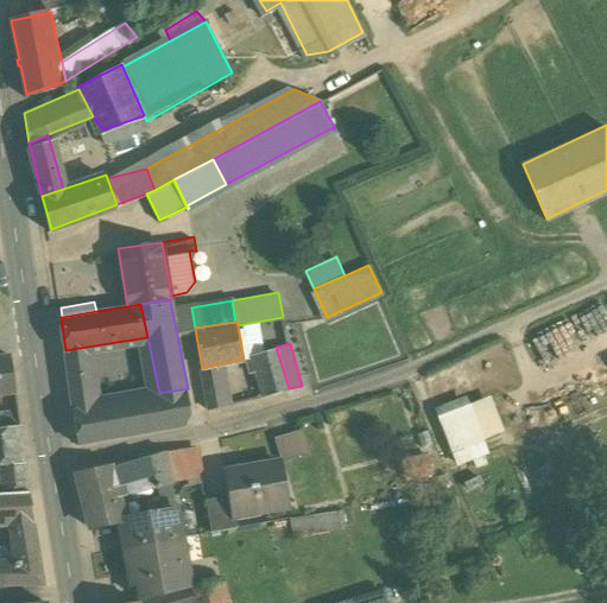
[(87,347),(65,350),(74,408),(95,404),(87,347)]
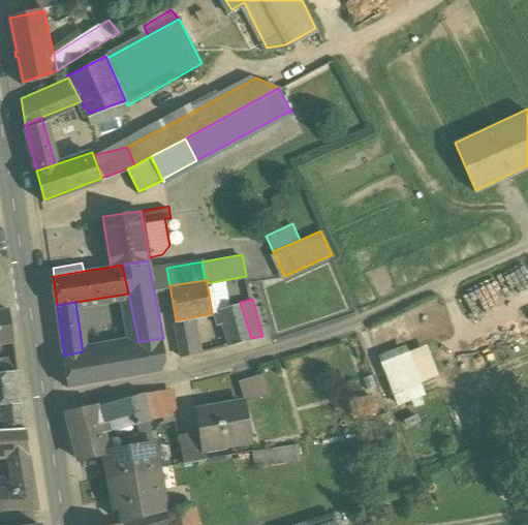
[(240,302),(222,307),(231,343),(251,338),(240,302)]
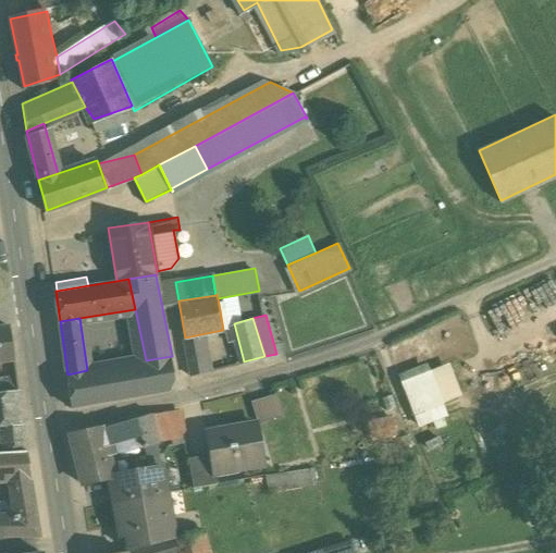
[(0,326),(0,360),(14,358),(10,323),(0,326)]
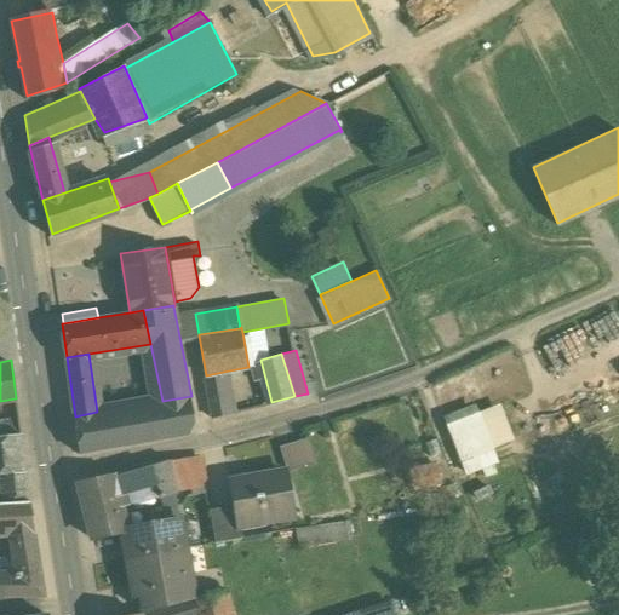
[(223,372),(206,375),(213,417),(230,412),(223,372)]
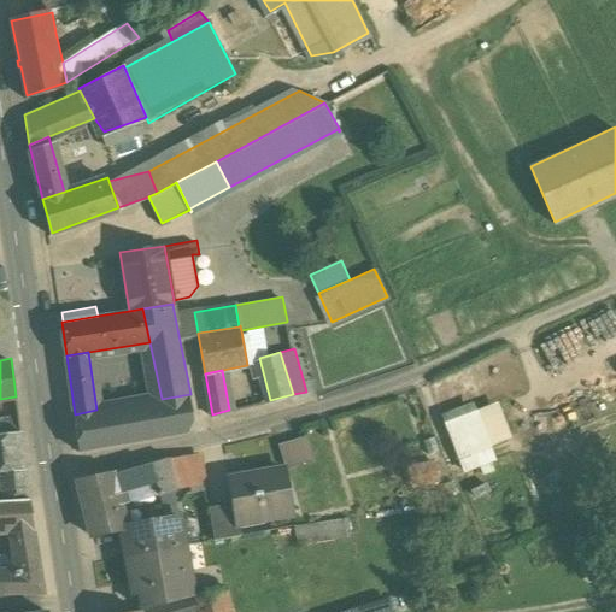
[(162,399),(152,401),(156,436),(169,434),(189,429),(194,419),(192,394),(162,399)]
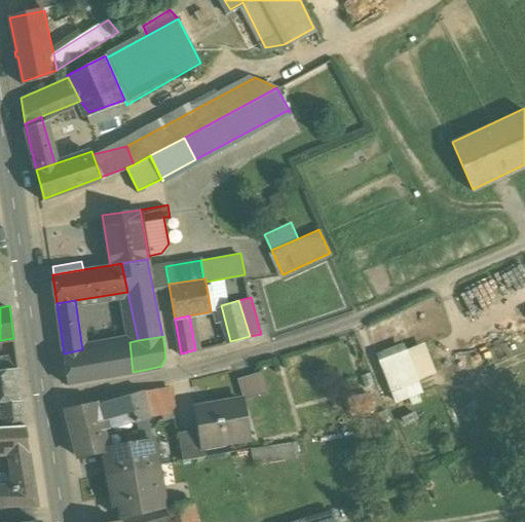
[(439,369),(424,336),(377,357),(391,390),(416,380),(439,369)]
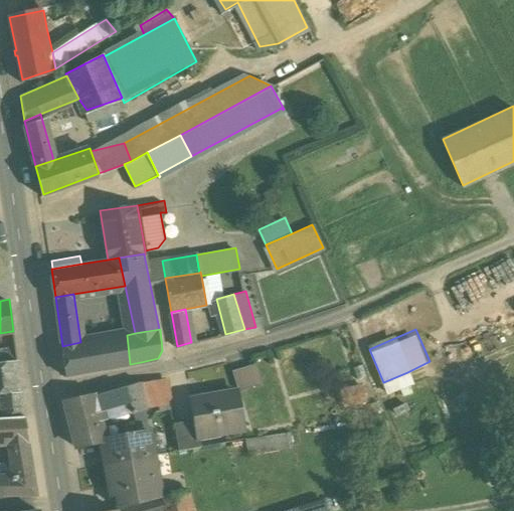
[(80,342),(62,346),(66,375),(130,364),(127,335),(80,342)]
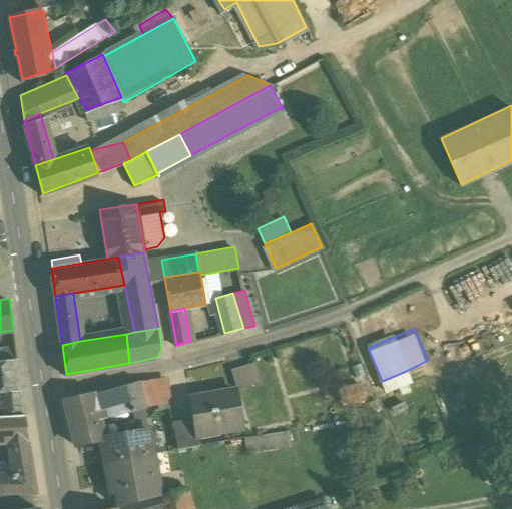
[(15,346),(0,347),(0,359),(0,360),(17,359),(15,346)]
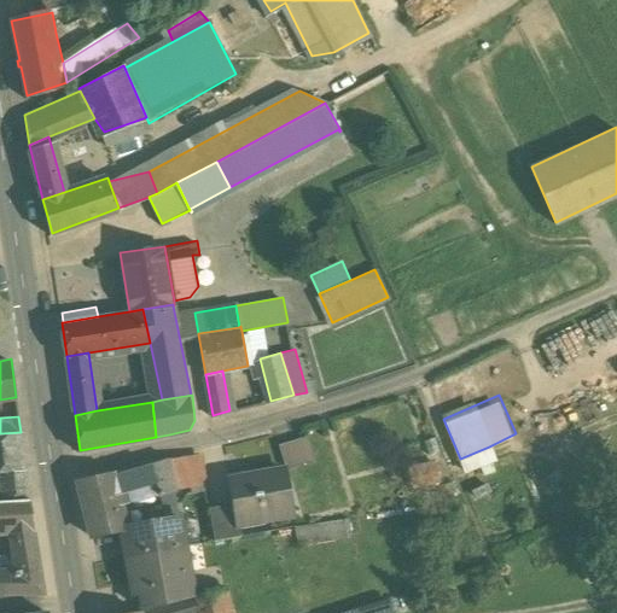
[(0,433),(0,472),(27,470),(21,432),(0,433)]
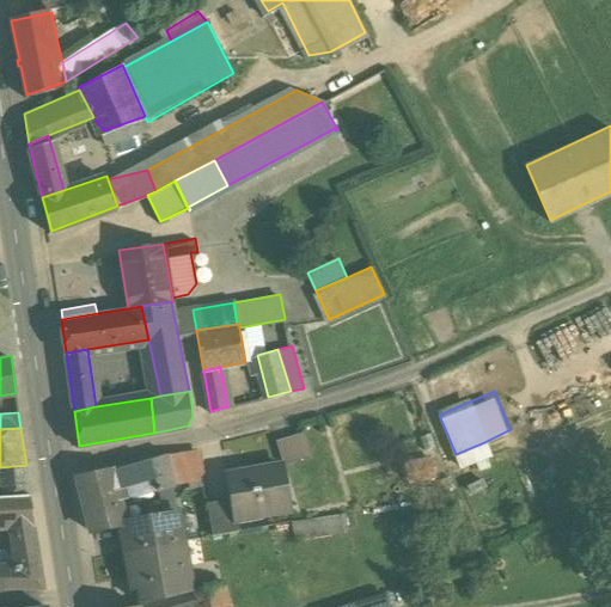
[(301,431),(279,437),(286,461),(309,454),(301,431)]
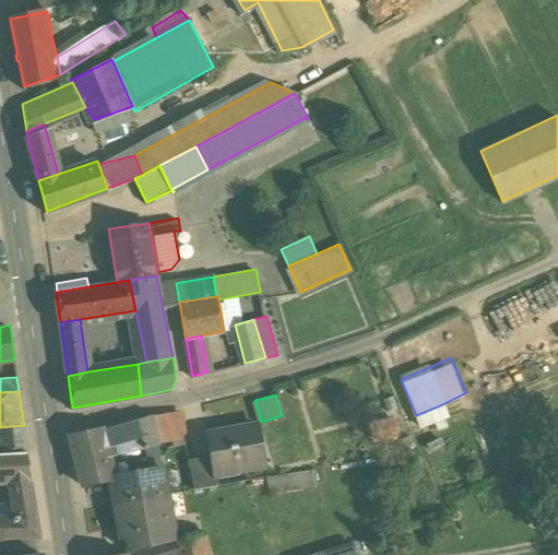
[(442,404),(416,415),(422,427),(447,416),(442,404)]
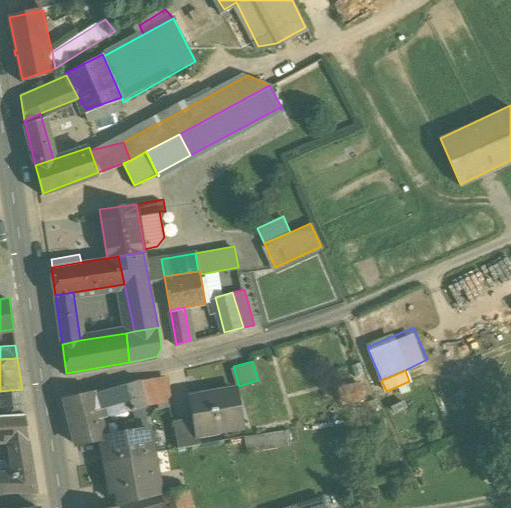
[(168,374),(141,379),(148,404),(173,399),(168,374)]
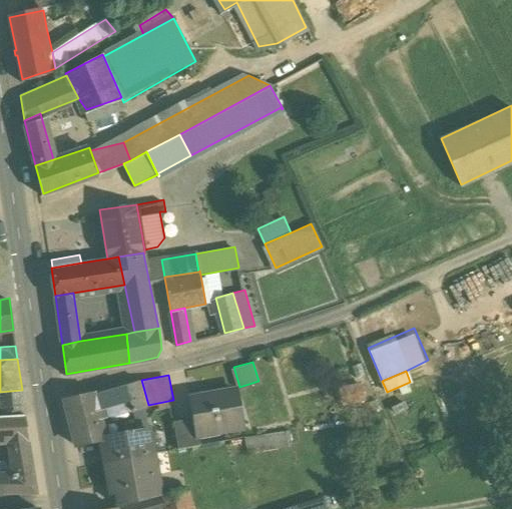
[(141,380),(125,384),(130,400),(132,410),(144,406),(148,405),(141,380)]
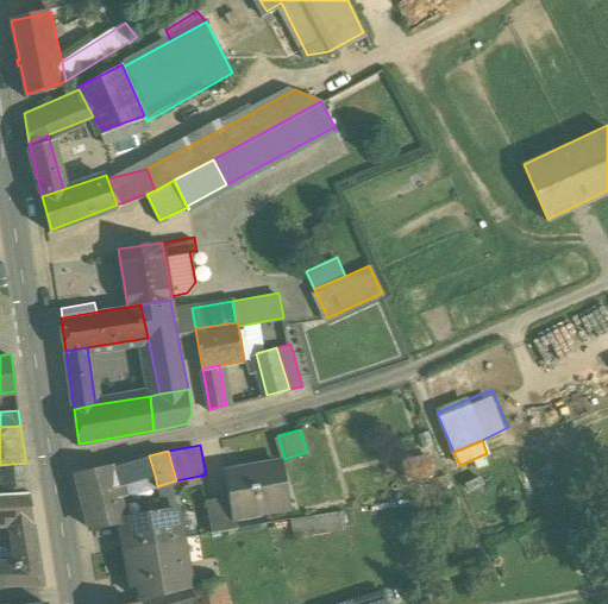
[(113,465),(79,472),(92,527),(121,521),(121,518),(124,518),(119,496),(126,495),(124,484),(155,474),(149,455),(113,466),(113,465)]
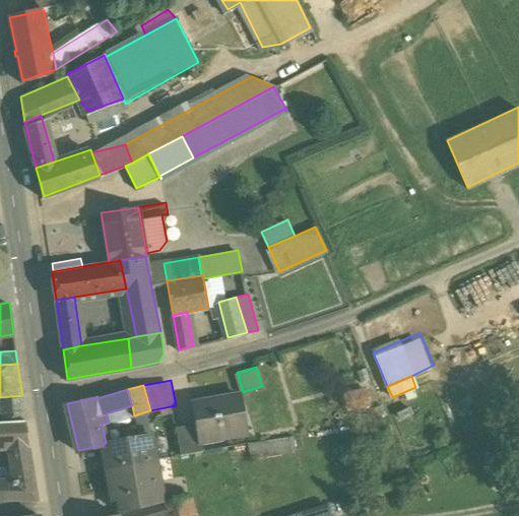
[(240,394),(195,401),(198,422),(200,438),(202,438),(245,430),(245,428),(240,429),(235,396),(240,396),(240,394)]
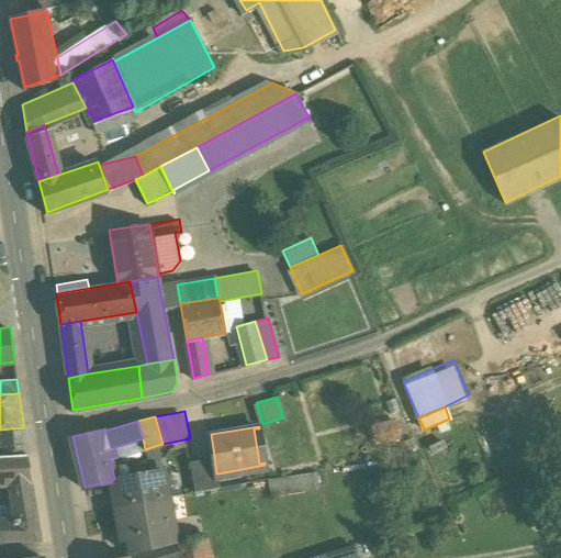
[(24,427),(0,430),(0,432),(3,455),(26,454),(27,453),(24,427)]
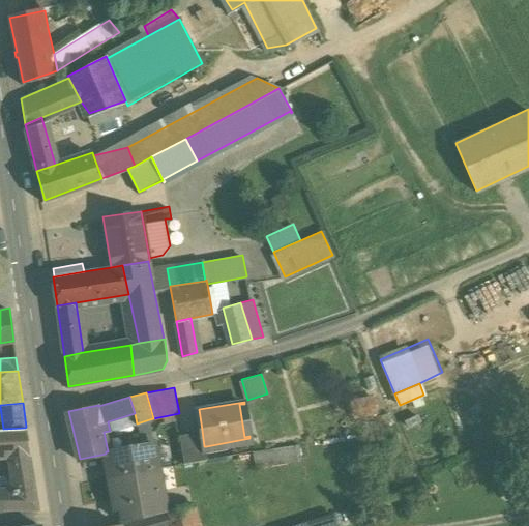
[(149,419),(137,424),(140,432),(151,429),(149,419)]
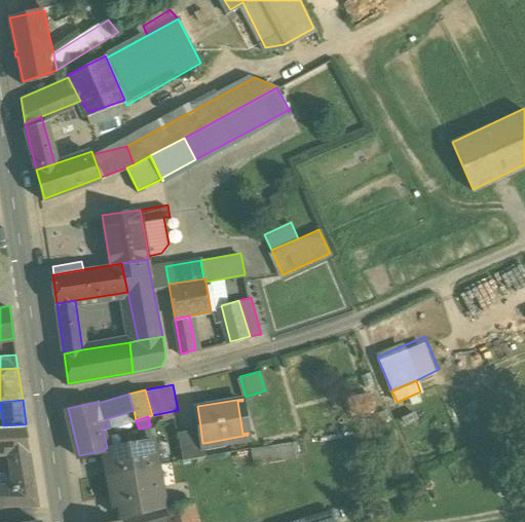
[(3,425),(0,424),(0,451),(9,451),(30,450),(25,424),(3,425)]
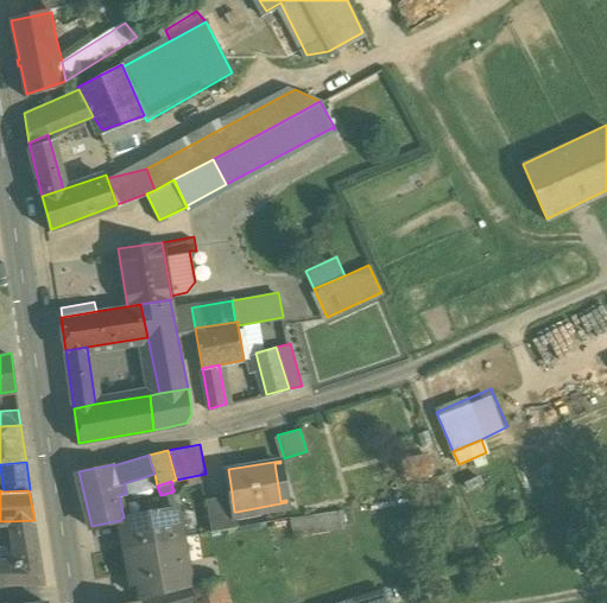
[(174,492),(160,495),(163,506),(176,502),(174,492)]
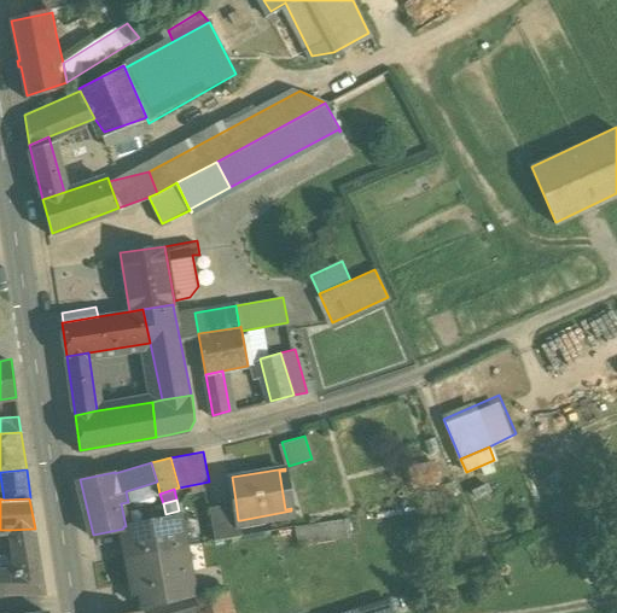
[(236,501),(209,506),(215,539),(243,535),(240,520),(238,520),(236,501)]
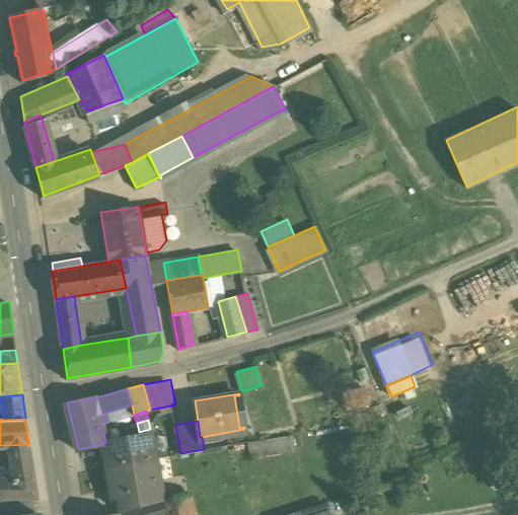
[(105,442),(103,442),(103,444),(107,466),(152,458),(156,457),(152,434),(105,442)]
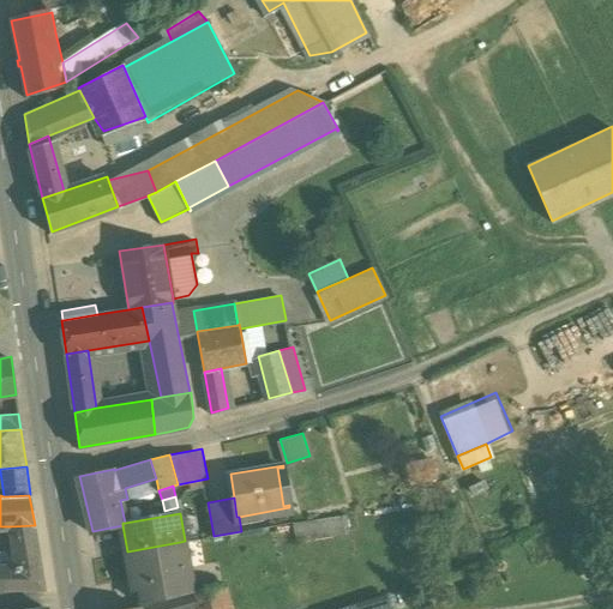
[(0,588),(46,589),(35,525),(11,526),(16,568),(5,571),(5,572),(0,571),(0,588)]
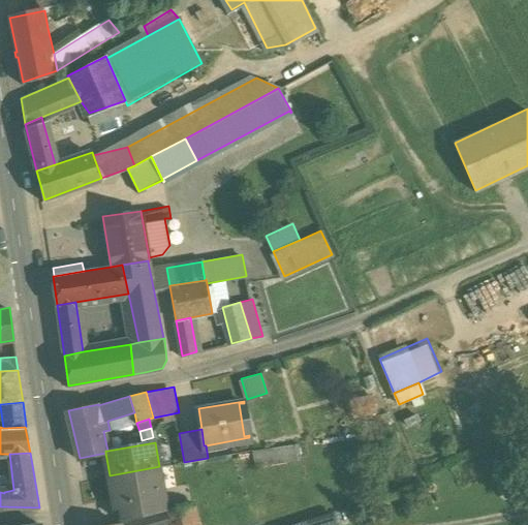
[(155,467),(110,475),(117,510),(166,499),(163,487),(158,484),(155,467)]
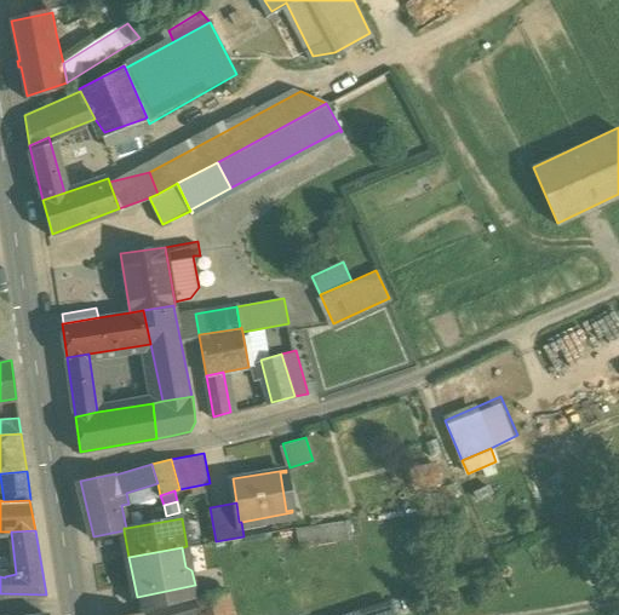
[(195,585),(137,597),(141,611),(198,597),(195,585)]
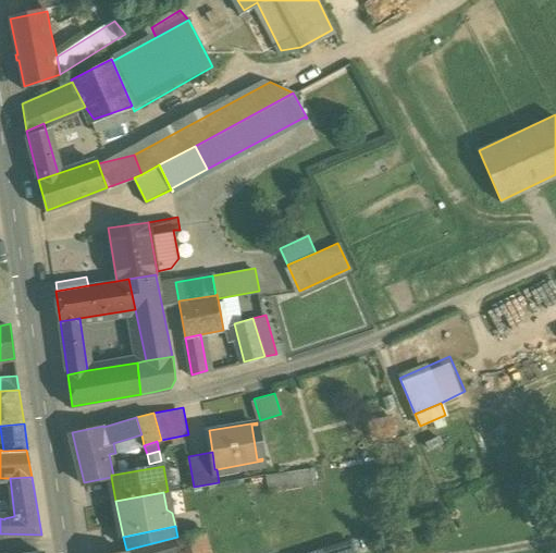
[(210,552),(204,529),(177,537),(182,552),(210,552)]
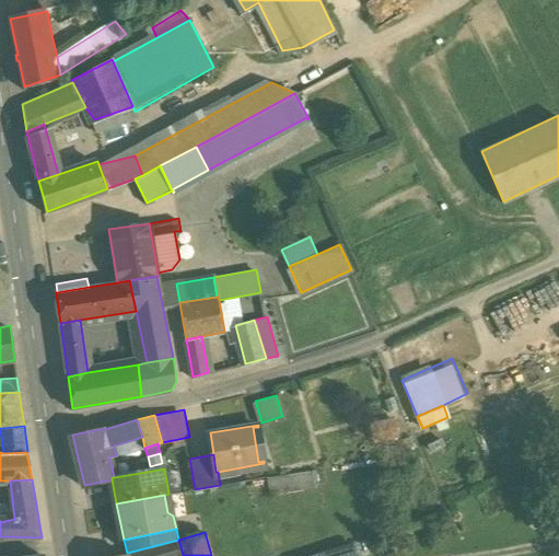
[(178,540),(127,553),(127,555),(178,555),(183,555),(178,540)]
